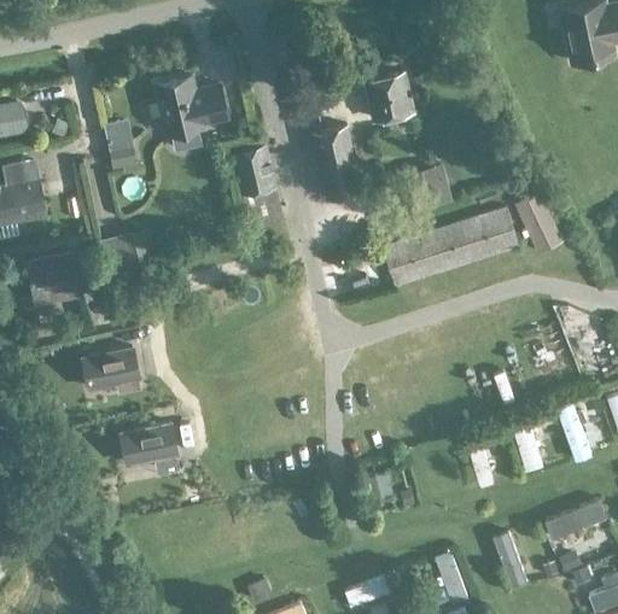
[(611,40),(617,37),(617,4),(604,7),(602,3),(560,11),(571,64),(613,56),(611,40)]
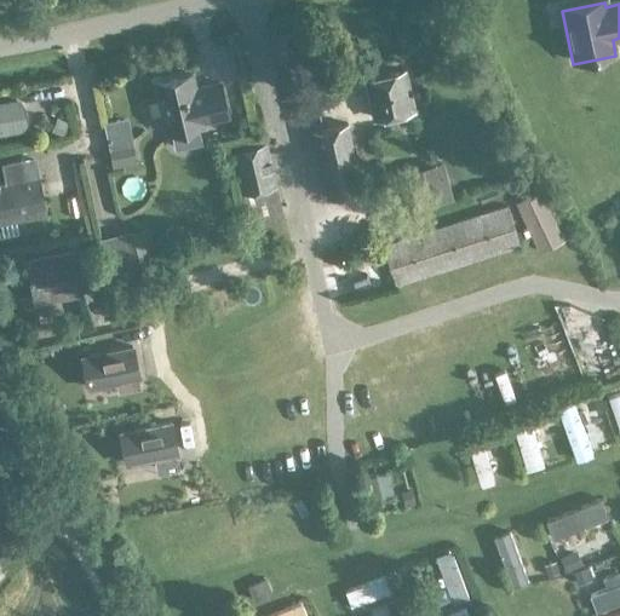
[(305,61),(298,32),(270,39),(277,68),(305,61)]
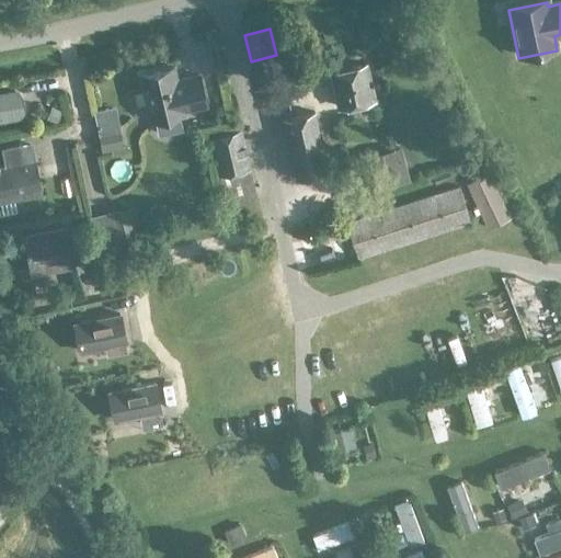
[(332,75),(340,109),(375,101),(366,66),(332,75)]
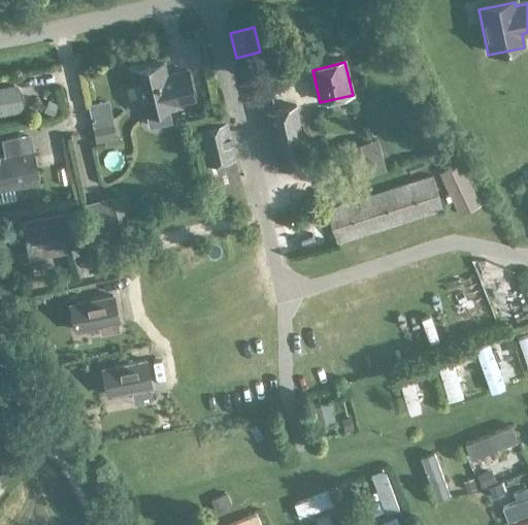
[(164,66),(132,73),(142,116),(147,115),(152,129),(172,124),(169,109),(170,109),(173,108),(173,106),(194,101),(188,73),(172,76),(167,78),(164,66)]
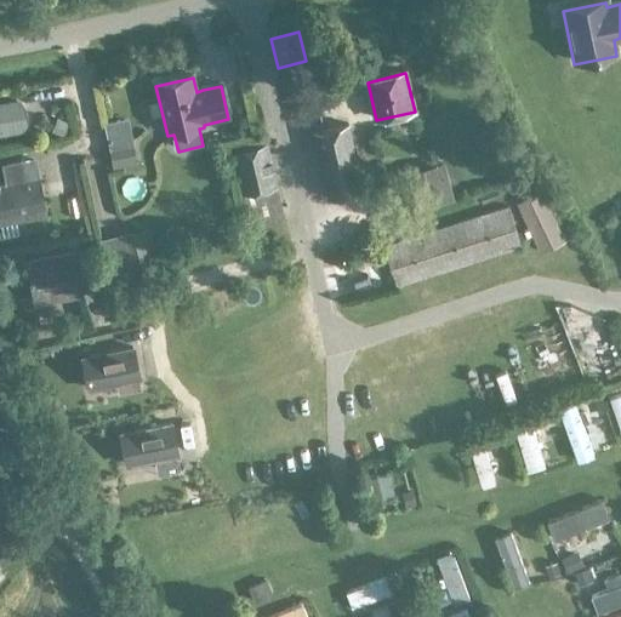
[(17,104),(0,107),(0,131),(22,129),(27,121),(20,116),(24,109),(17,104)]
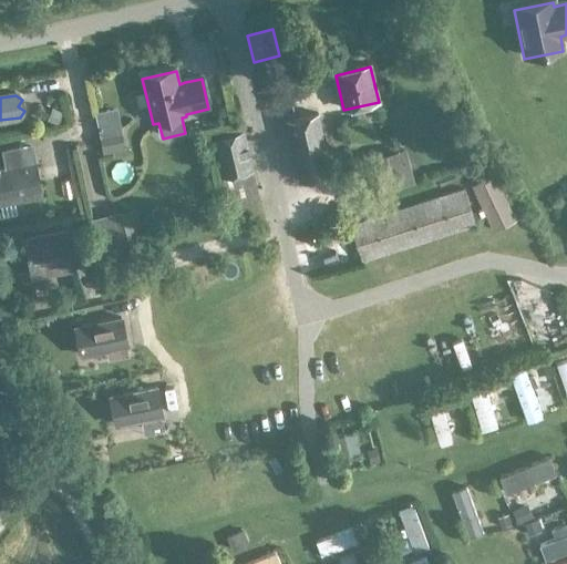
[(53,109),(48,122),(59,126),(64,113),(53,109)]
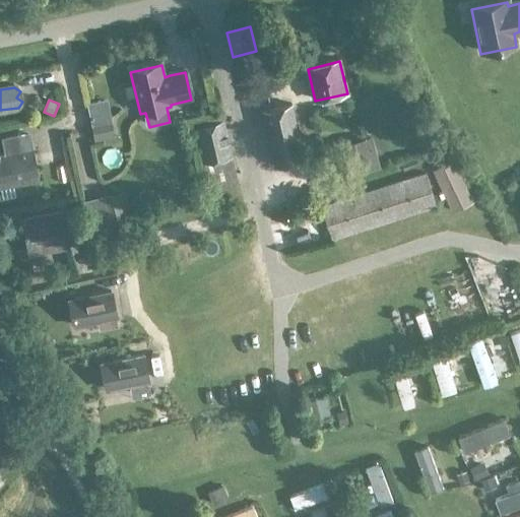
[(101,106),(89,108),(95,140),(107,138),(101,106)]
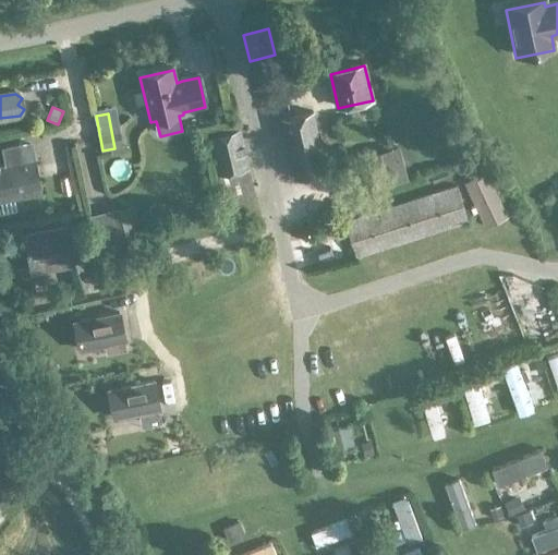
[(279,122),(294,183),(329,175),(313,113),(279,122)]
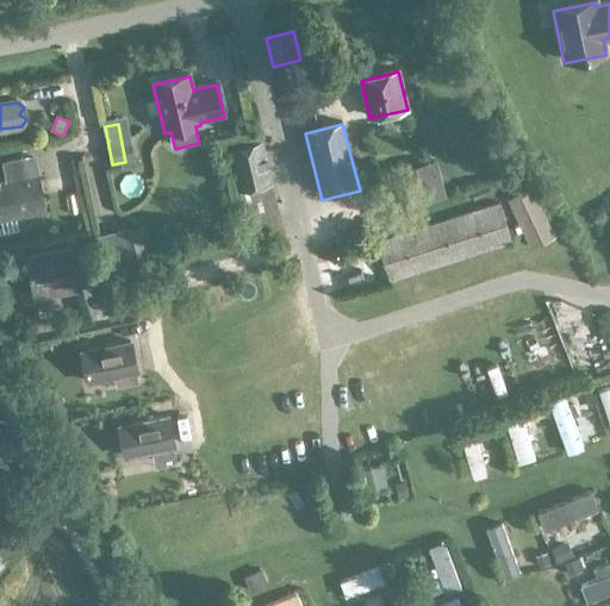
[(263,143),(229,150),(247,230),(281,223),(263,143)]
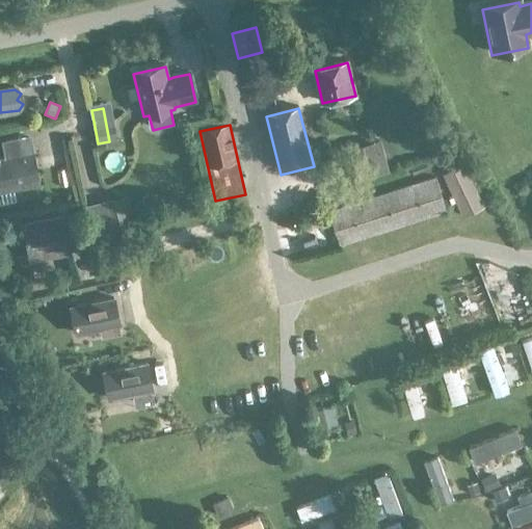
[(7,160),(0,161),(0,193),(38,186),(32,155),(7,160)]
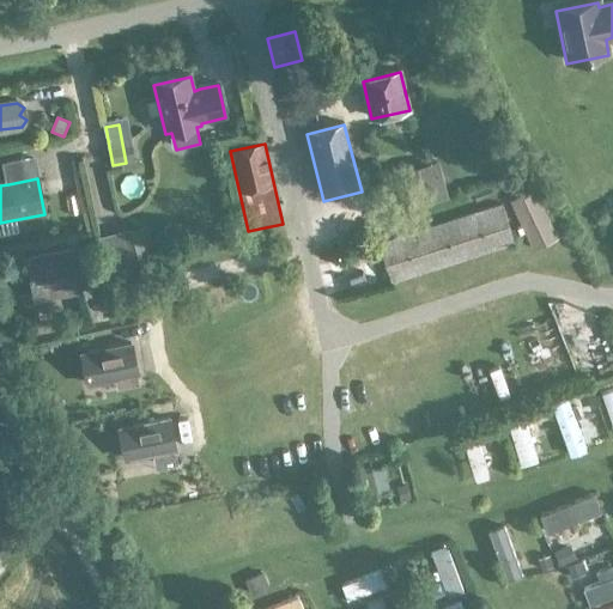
[(534,253),(559,241),(535,192),(510,203),(534,253)]
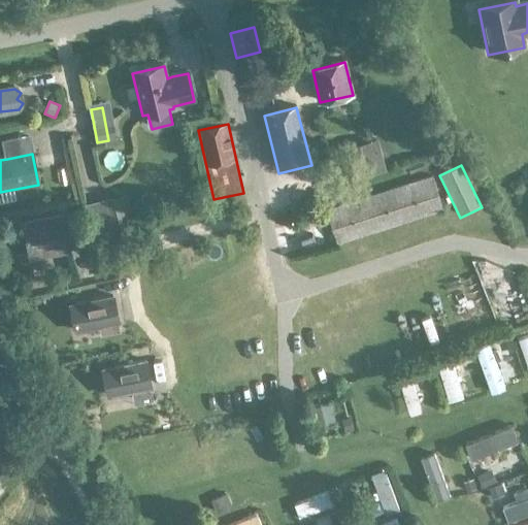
[(48,181),(68,175),(65,166),(46,170),(48,181)]
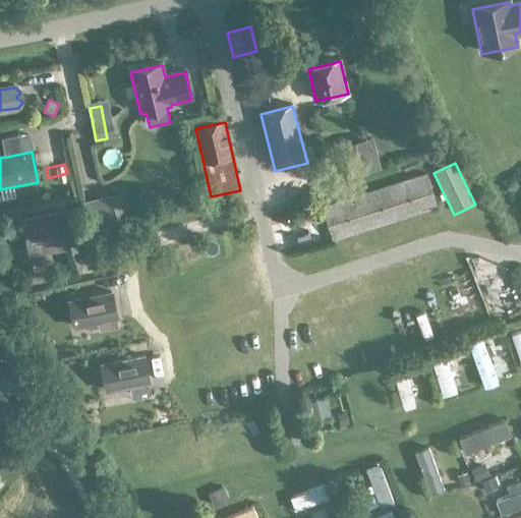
[(333,243),(438,210),(426,175),(322,209),(333,243)]
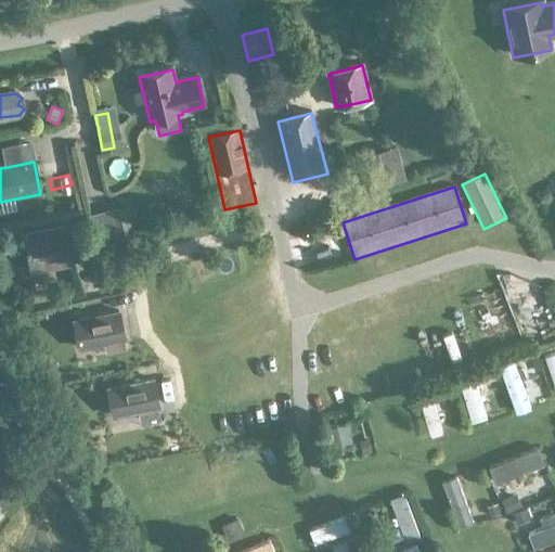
[(140,235),(133,205),(114,209),(120,240),(140,235)]
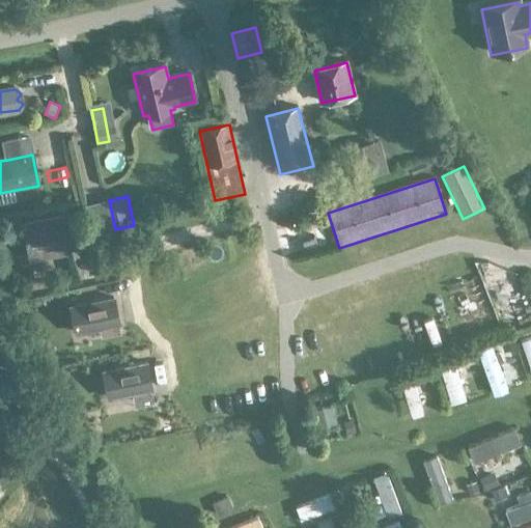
[(22,226),(29,265),(72,257),(72,253),(84,250),(80,228),(65,231),(62,218),(22,226)]
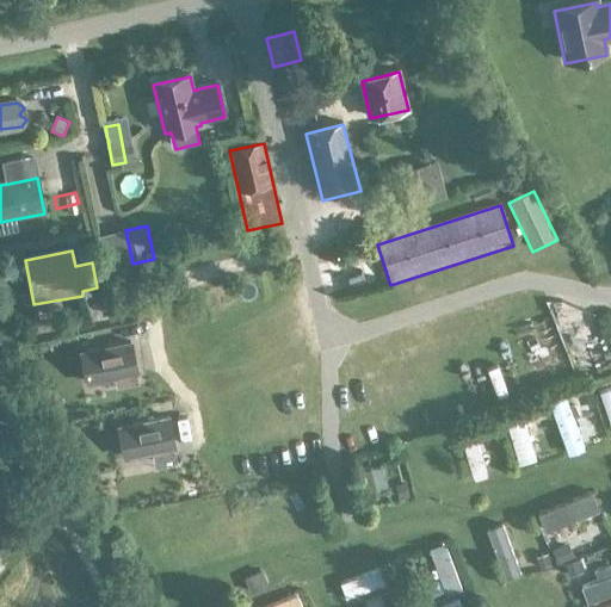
[(122,378),(124,388),(137,384),(136,375),(139,375),(133,345),(81,355),(87,385),(122,378)]
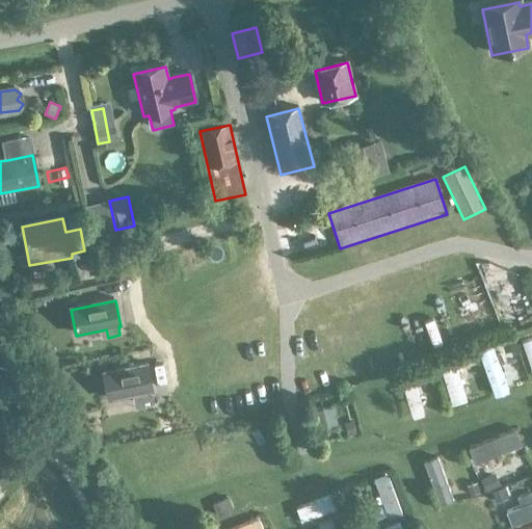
[(504,359),(488,362),(497,410),(512,406),(504,359)]
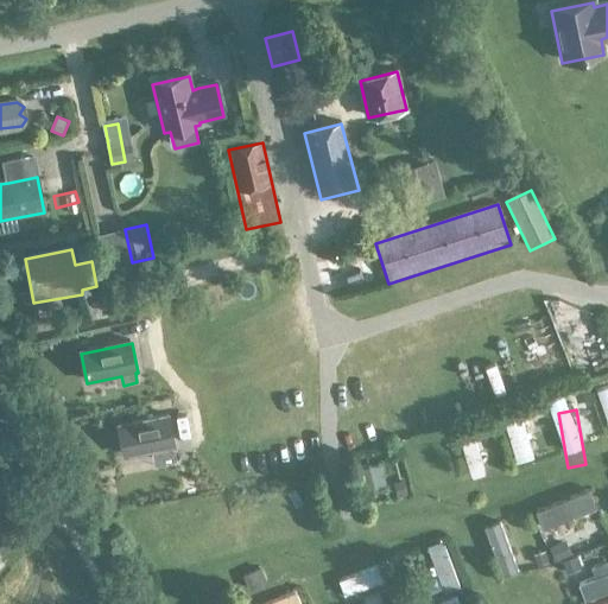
[(169,418),(118,427),(124,457),(158,451),(160,464),(175,462),(172,447),(175,447),(169,418)]
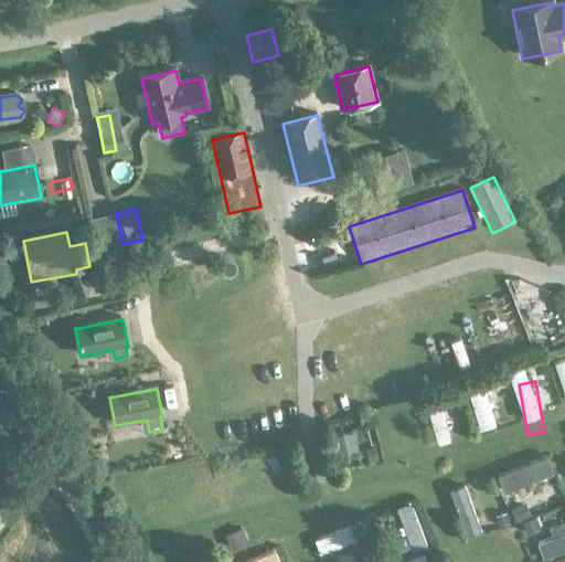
[(490,400),(473,405),(488,444),(503,438),(490,400)]
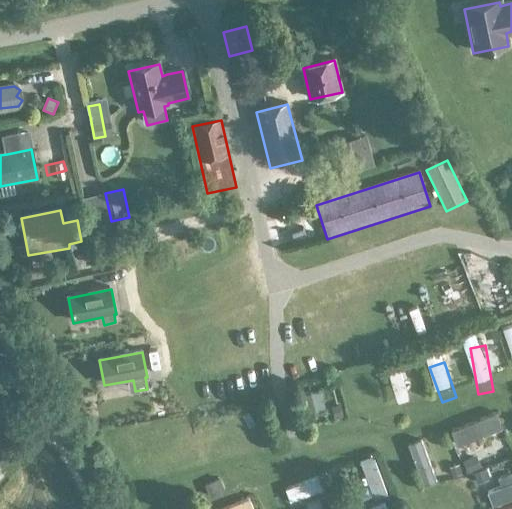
[(402,414),(414,411),(406,378),(394,381),(402,414)]
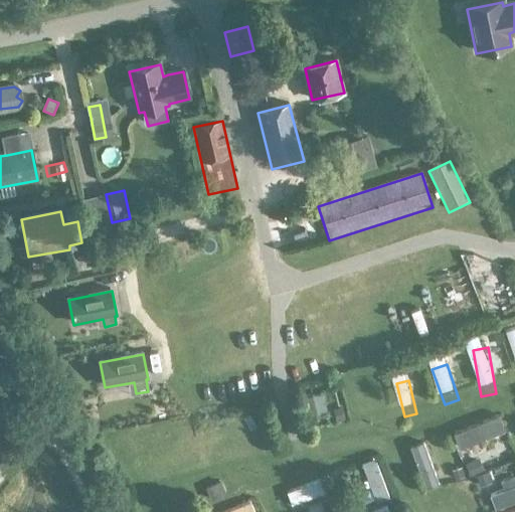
[(503,427),(456,444),(463,462),(509,445),(503,427)]
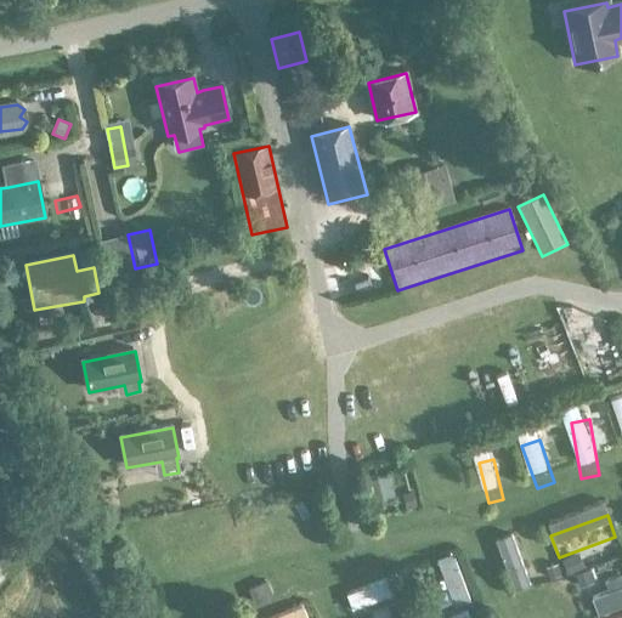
[(463,570),(448,573),(454,601),(470,597),(463,570)]
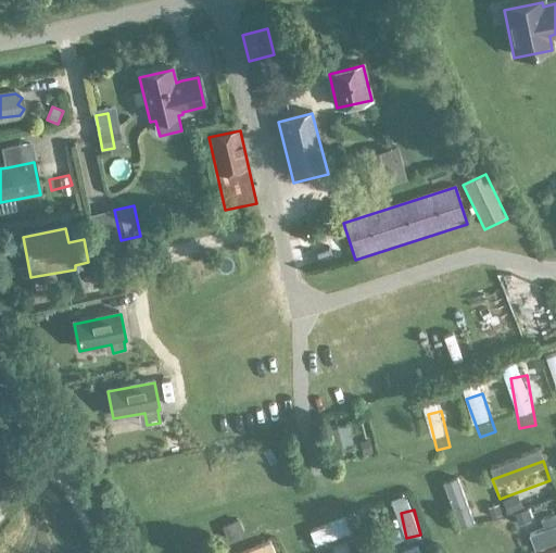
[(243,535),(238,523),(223,529),(228,541),(243,535)]
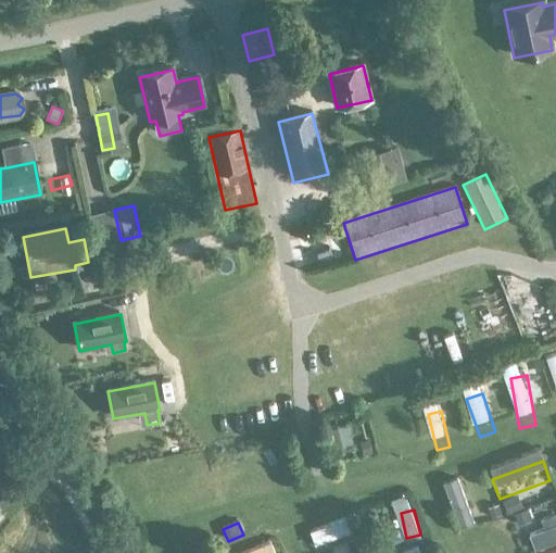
[(338,552),(363,544),(357,530),(316,544),(319,552),(338,552)]
